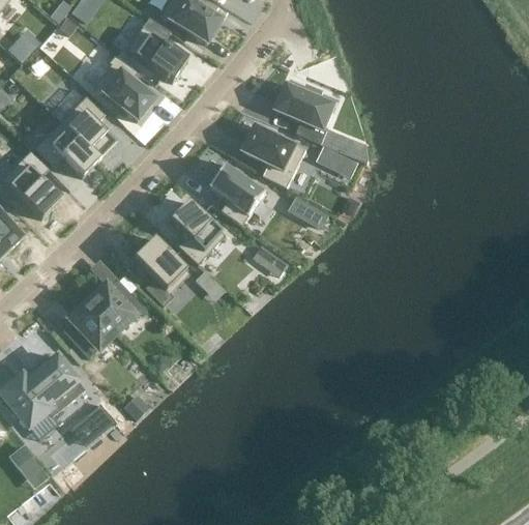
[(0,0),(0,10),(8,0),(0,0)]
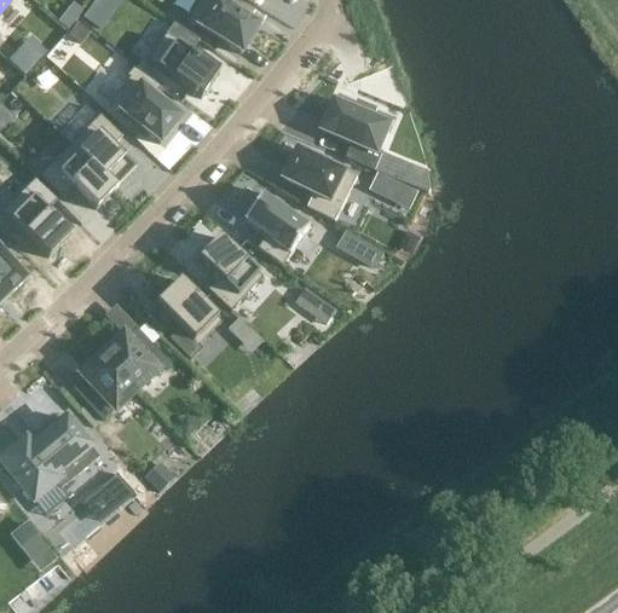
[(196,0),(186,17),(242,51),(260,22),(227,1),(229,0),(196,0)]
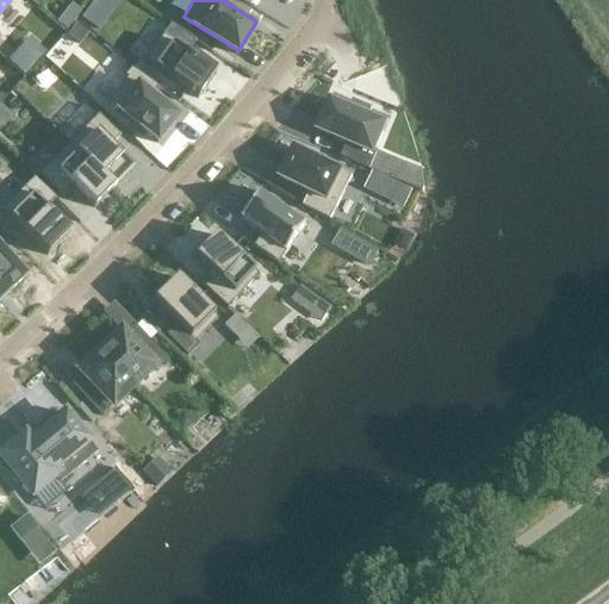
[(89,4),(82,13),(98,25),(105,16),(89,4)]
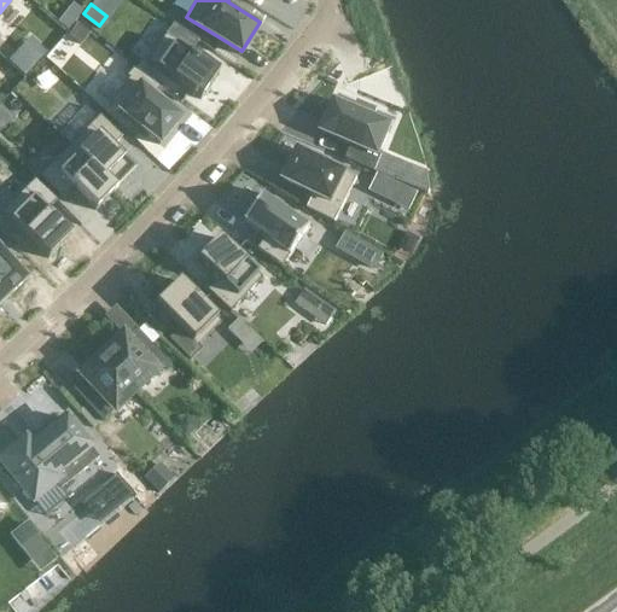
[(64,9),(58,16),(69,24),(76,13),(69,7),(64,9)]
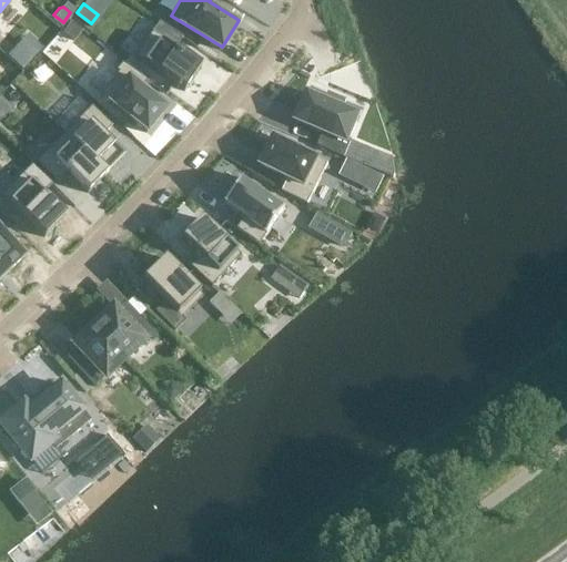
[(72,18),(63,28),(74,37),(82,26),(72,18)]
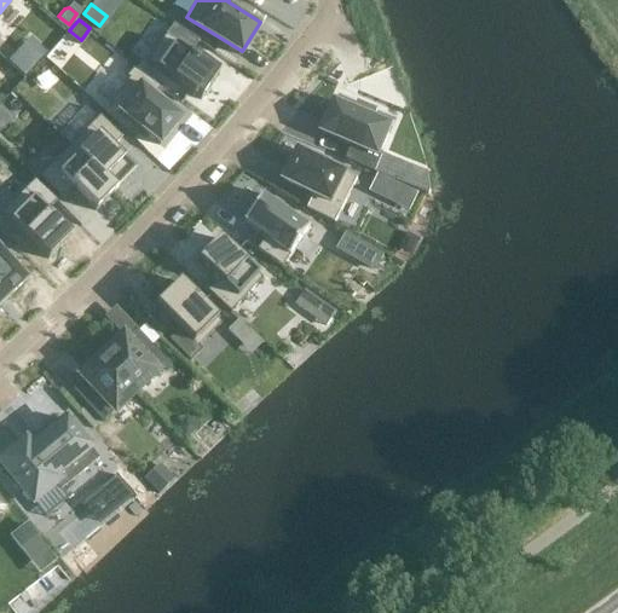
[(174,19),(148,58),(201,96),(219,69),(191,50),(200,38),(174,19)]
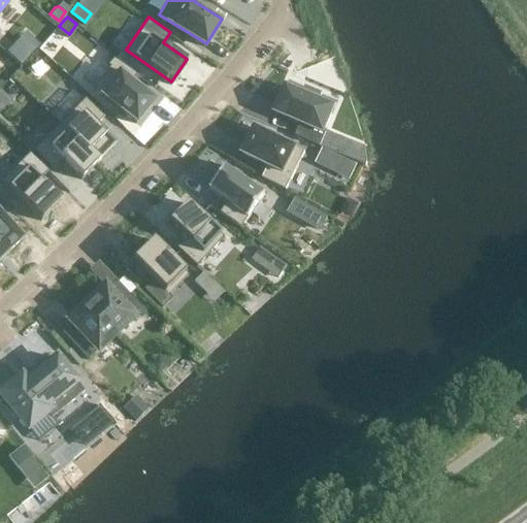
[(110,64),(94,86),(136,120),(155,97),(130,77),(136,69),(117,53),(108,62),(110,64)]
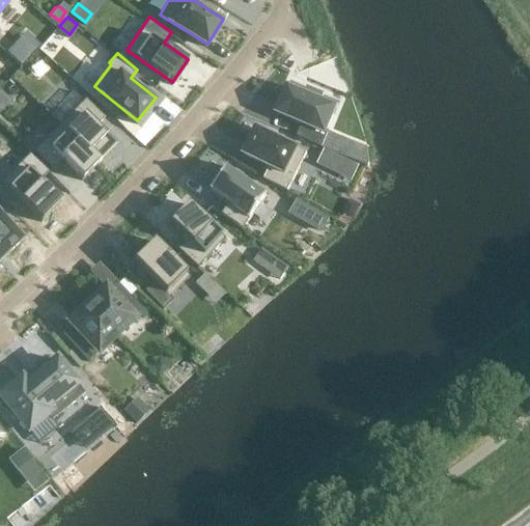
[(288,83),(277,110),(303,121),(298,133),(323,144),(329,131),(326,130),(337,104),(321,98),(324,90),(308,83),(305,90),(288,83)]
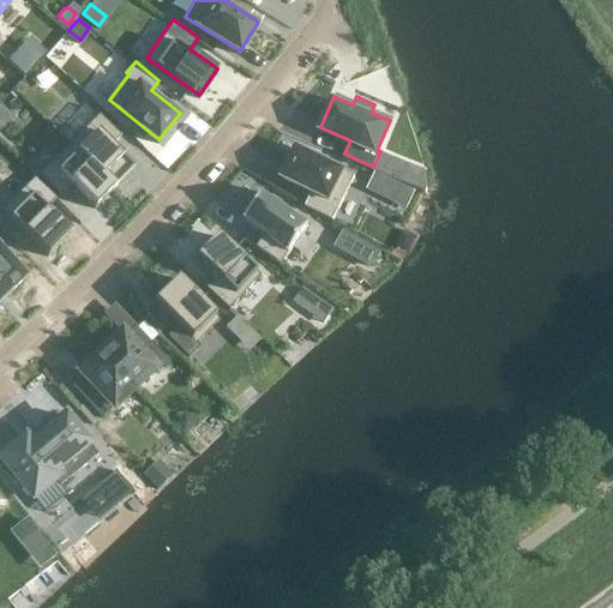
[(86,101),(59,128),(71,140),(70,140),(115,185),(134,166),(110,143),(121,132),(100,110),(98,113),(86,101)]
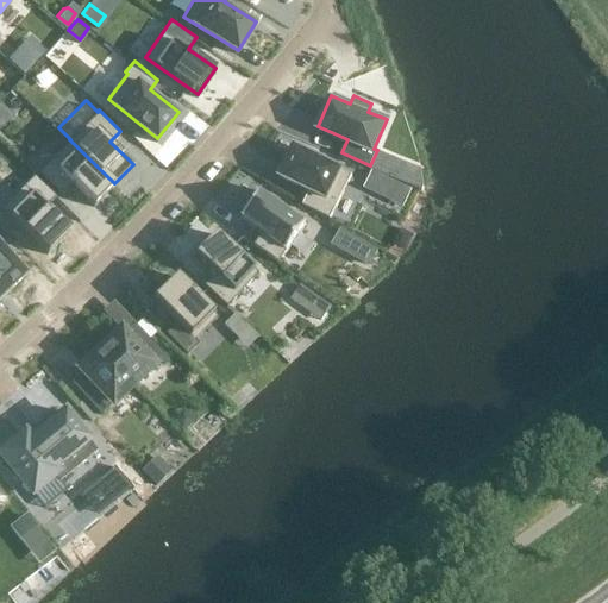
[(69,139),(41,170),(62,190),(71,181),(95,203),(114,183),(69,139)]
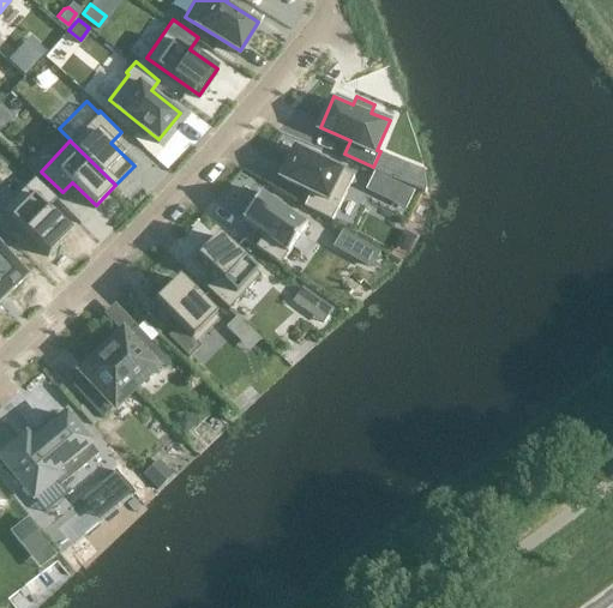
[(298,144),(283,174),(312,188),(306,203),(334,216),(355,173),(298,144)]
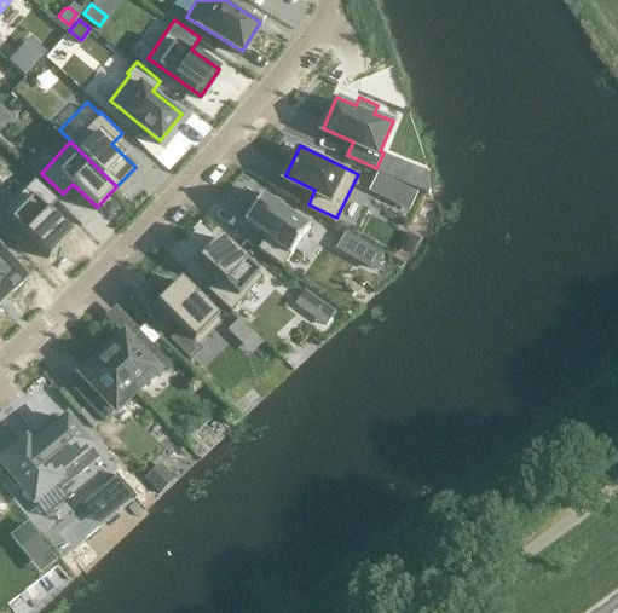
[(368,198),(400,215),(415,188),(381,171),(368,198)]
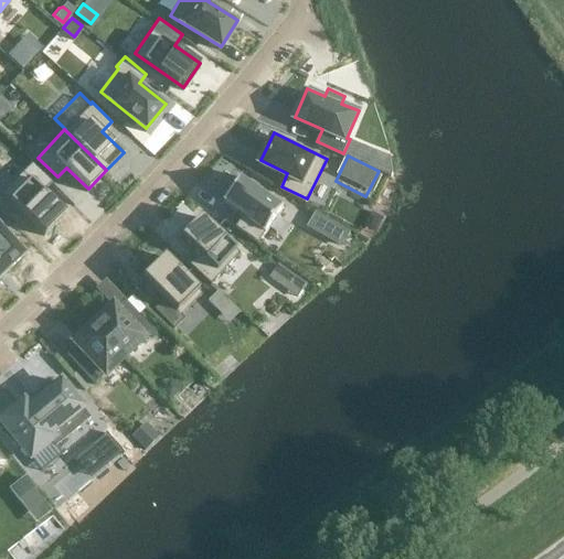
[(32,160),(2,191),(44,232),(65,212),(43,190),(52,180),(32,160)]
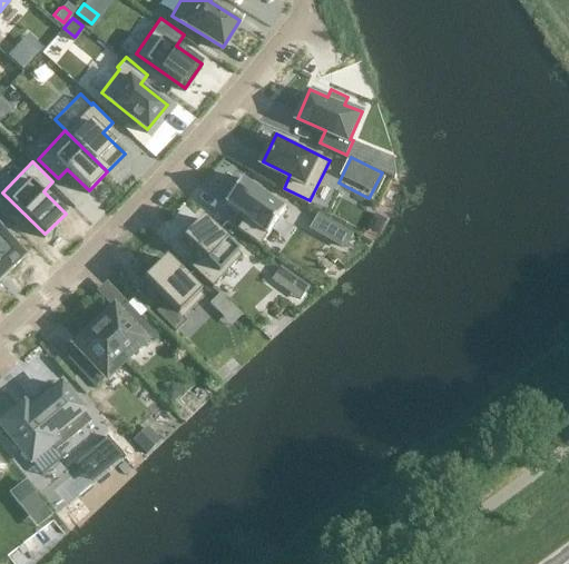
[(243,175),(225,200),(245,215),(237,226),(261,243),(287,206),(243,175)]
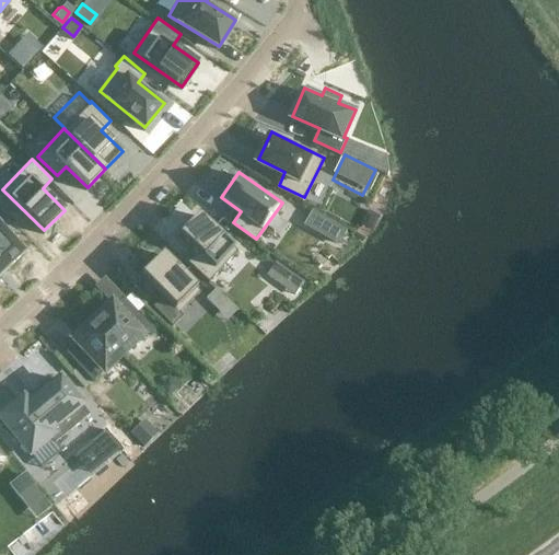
[(198,211),(179,233),(197,250),(188,259),(209,279),(237,247),(198,211)]
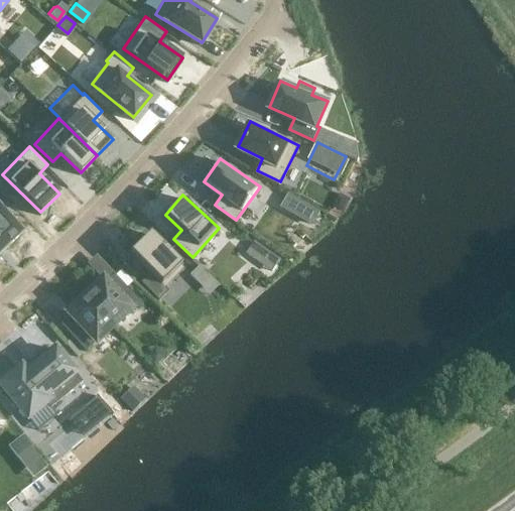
[(0,251),(9,243),(9,242),(21,231),(21,232),(23,230),(21,229),(0,206),(0,251)]
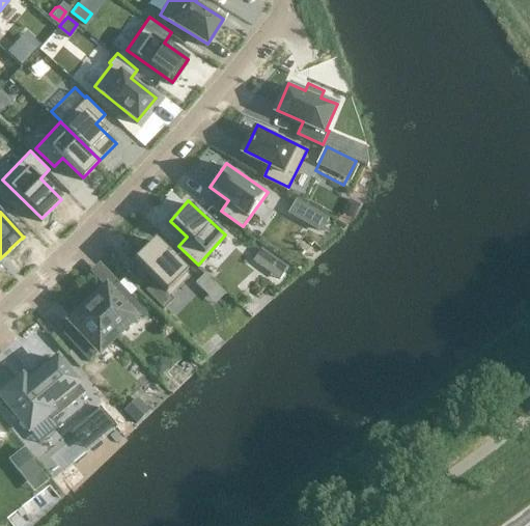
[(155,238),(134,258),(155,279),(145,288),(164,307),(174,297),(170,294),(190,274),(155,238)]
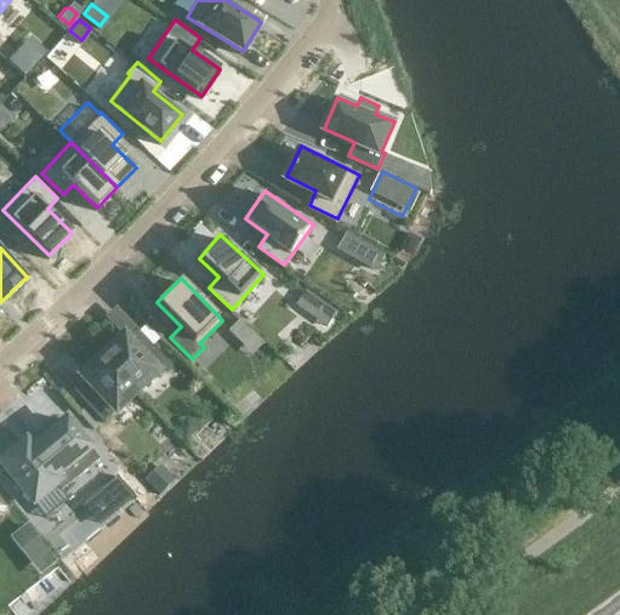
[(128,336),(124,332),(102,353),(136,388),(168,359),(137,326),(128,336)]
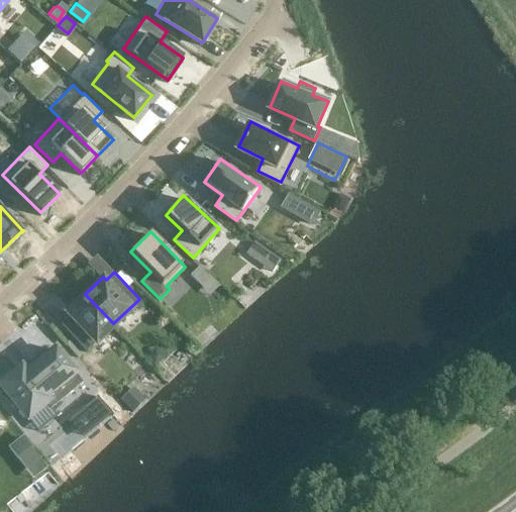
[(113,323),(85,294),(68,310),(71,313),(62,322),(87,348),(113,323)]
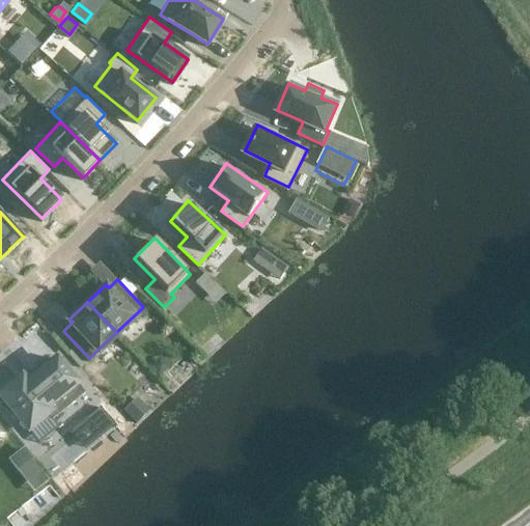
[(1,393),(29,426),(48,411),(53,417),(85,390),(56,356),(37,371),(38,374),(35,375),(34,374),(33,375),(34,377),(31,380),(29,378),(28,379),(29,381),(27,382),(22,376),(1,393)]
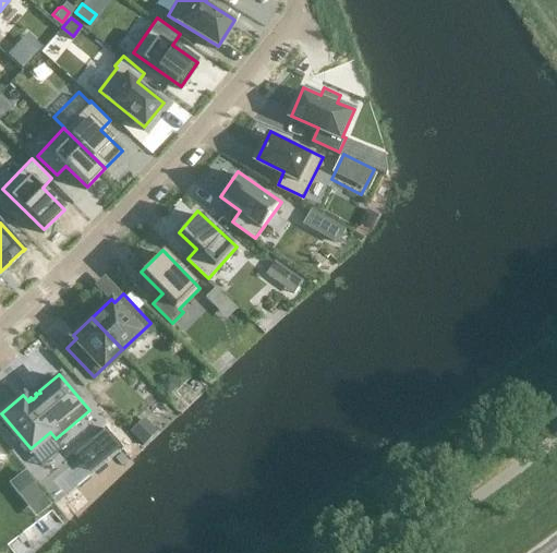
[(138,421),(131,428),(145,442),(153,435),(138,421)]
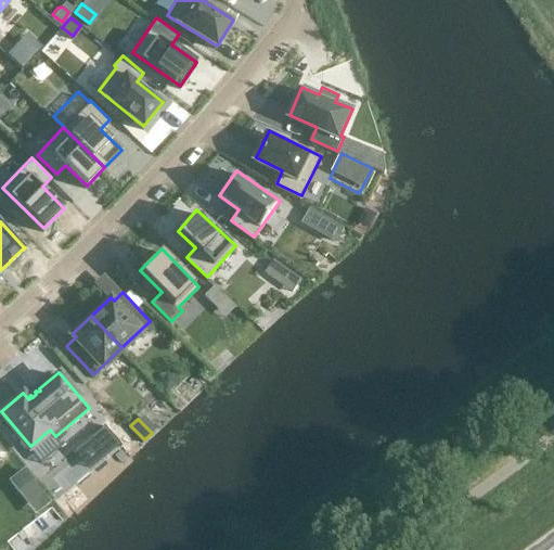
[(26,467),(12,477),(22,489),(35,478),(26,467)]
